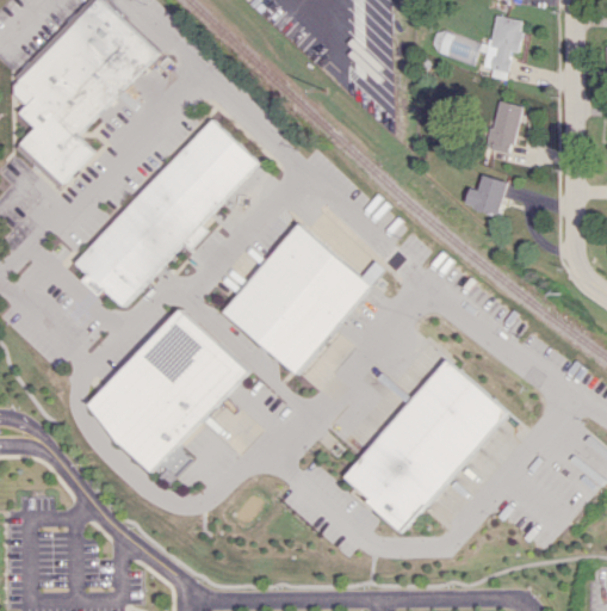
[(17,148),(60,189),(94,150),(78,135),(155,51),(99,0),(84,0),(14,75),(22,81),(12,91),(28,104),(20,112),(36,127),(17,148)]
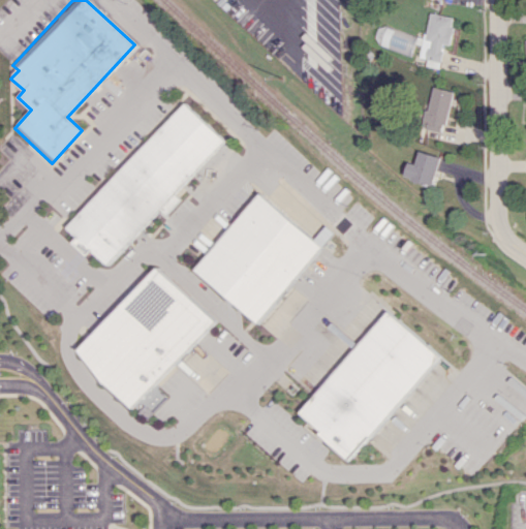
[(453,18),(429,12),(424,38),(415,36),(414,43),(420,44),(416,57),(425,59),(424,65),(438,68),(442,43),(447,44),(453,18)]
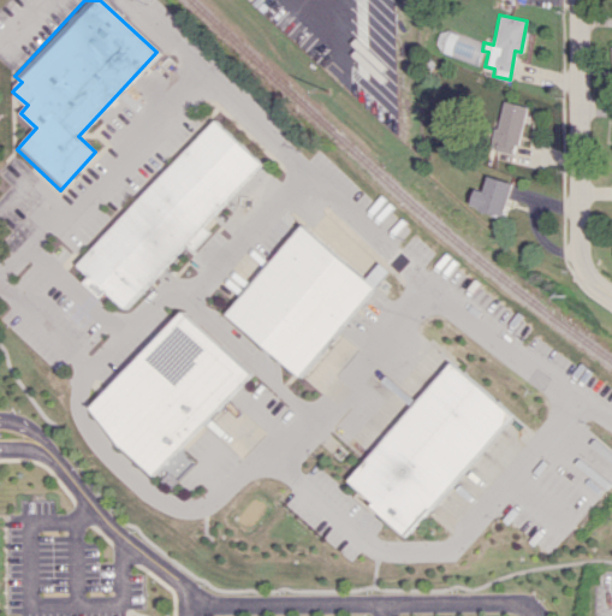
[(475,65),(483,42),(441,27),(433,49),(475,65)]
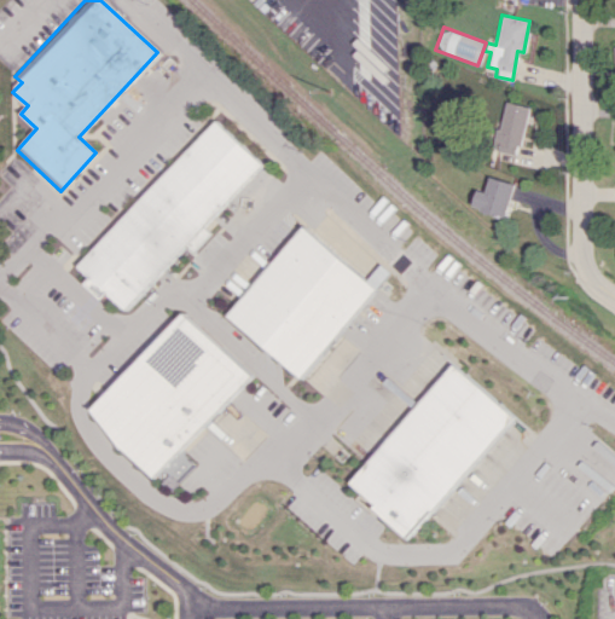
[(516,155),(527,105),(503,102),(493,151),(516,155)]
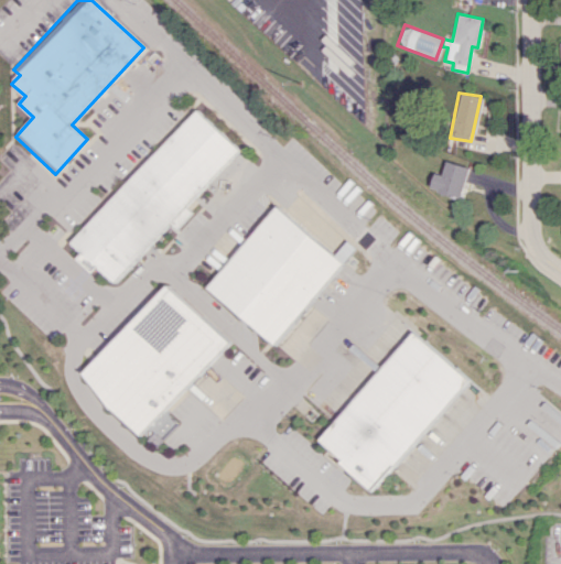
[(116,279),(73,239),(194,110),(237,150),(116,279)]
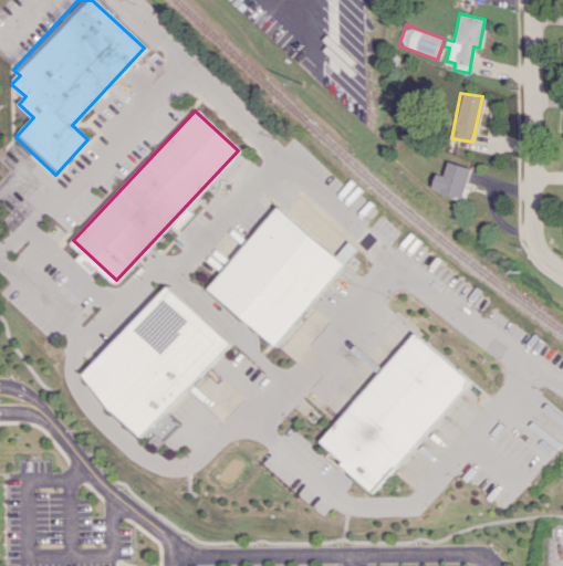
[(429,191),(461,198),(468,167),(445,161),(442,175),(434,173),(429,191)]
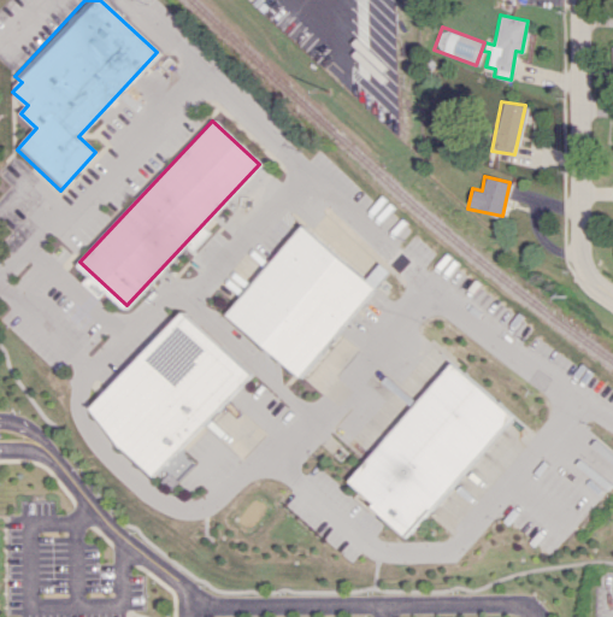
[(300,377),(372,285),(296,224),(223,317),(300,377)]
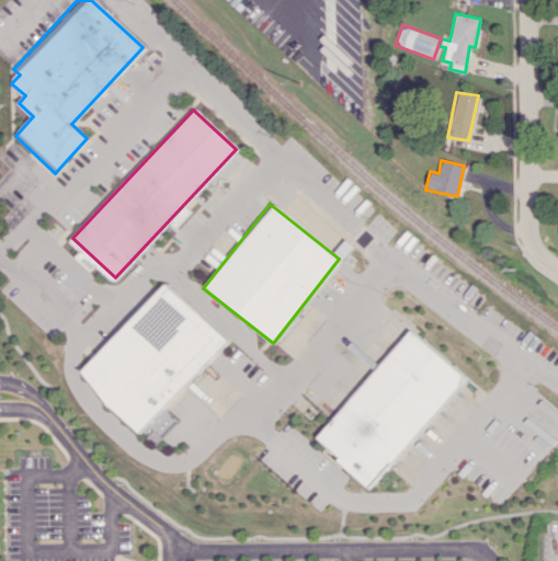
[(82,371),(163,283),(226,341),(139,433),(110,407),(82,371)]
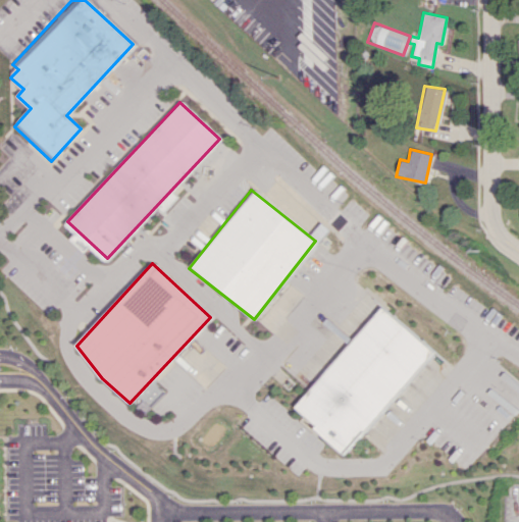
[(346,454),(425,360),(431,365),(428,368),(436,375),(446,363),(376,305),(291,408),(346,454)]
